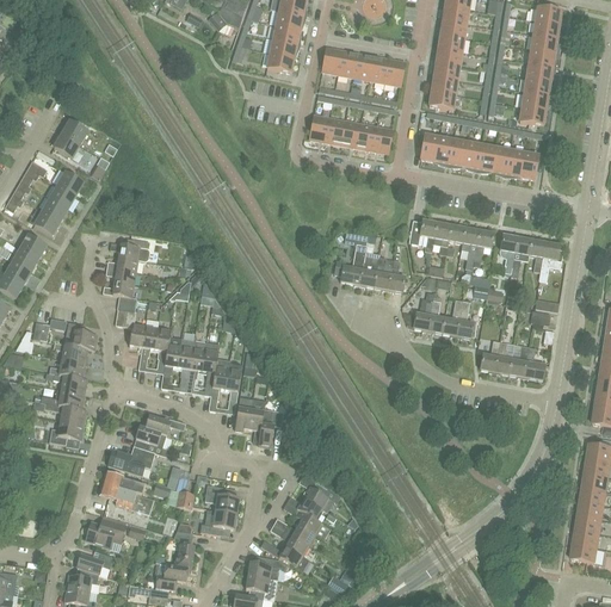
[(220,10),(217,13),(226,24),(234,28),(239,30),(248,2),(244,0),(224,0),(204,0),(220,10)]
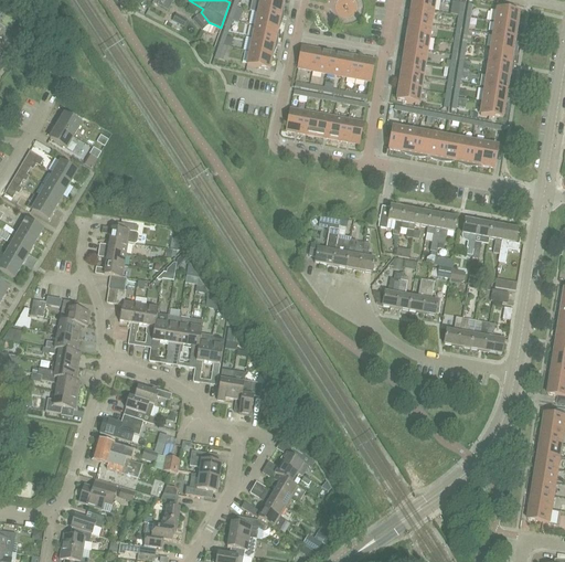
[(283,12),(284,2),(273,0),(260,0),(257,11),(279,16),(280,12),(283,12)]
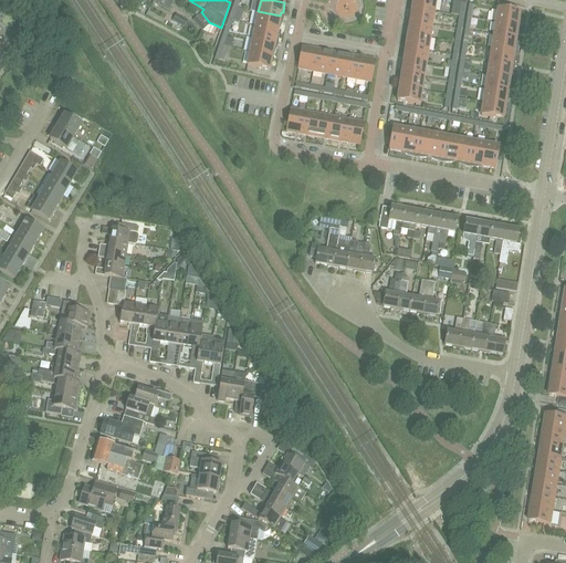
[(453,0),(451,11),(459,12),(461,0),(453,0)]
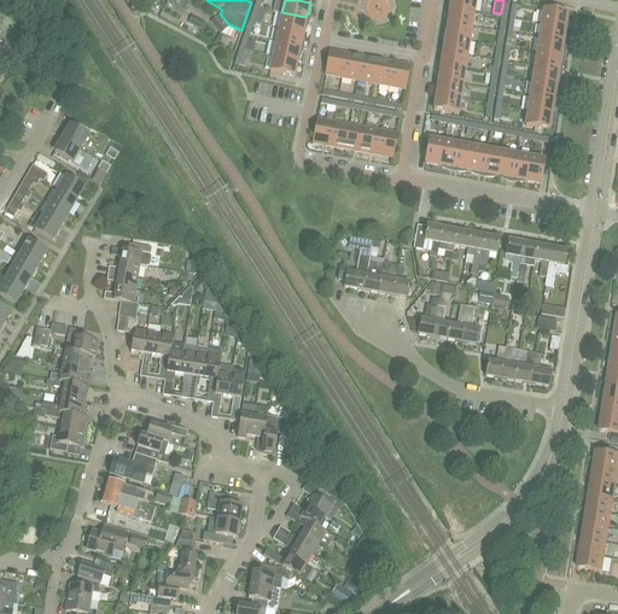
[(249,18),(254,21),(258,6),(254,5),(249,18)]
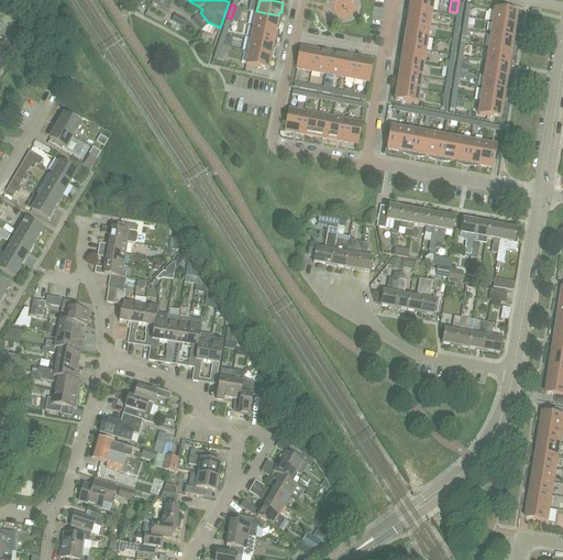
[(430,21),(432,8),(411,4),(410,4),(407,13),(410,14),(409,18),(430,21)]
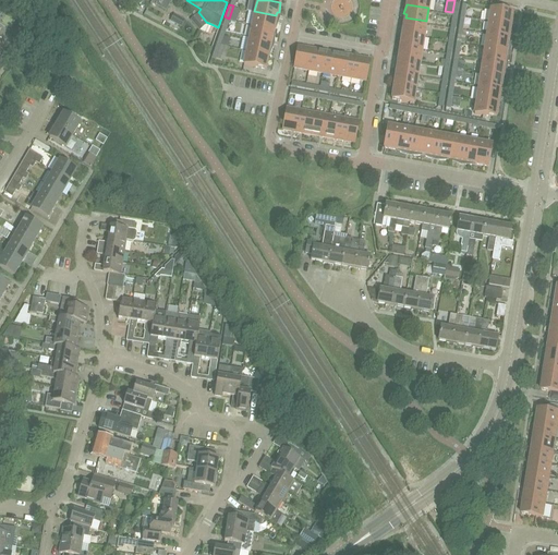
[(492,5),(489,20),(510,23),(512,9),(492,5)]
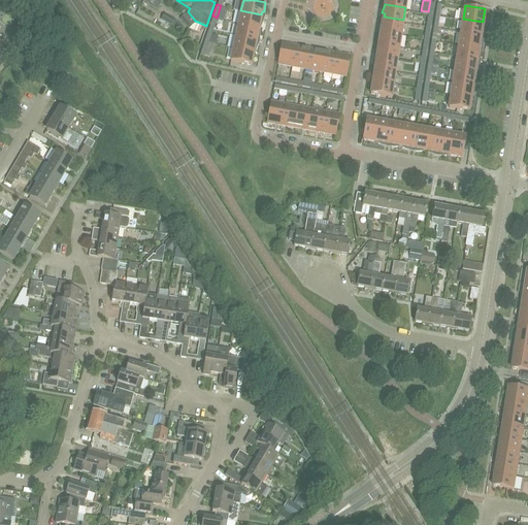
[(172,24),(175,17),(164,10),(161,18),(172,24)]
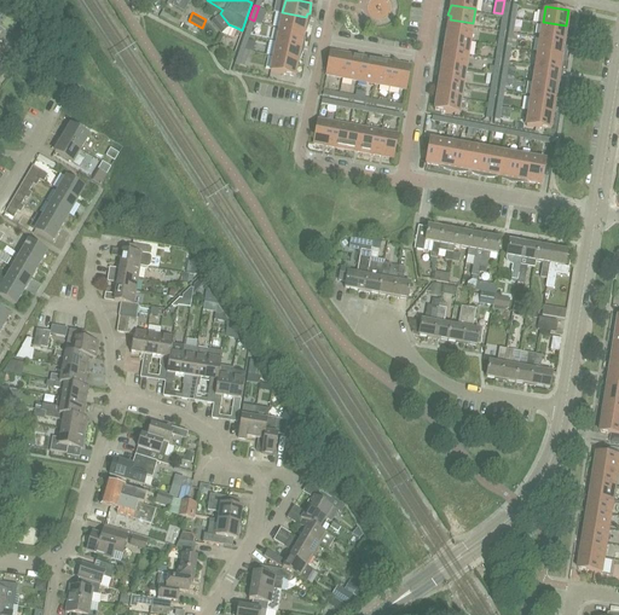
[(306,17),(283,12),(281,27),(304,32),(308,21),(305,21),(306,17)]
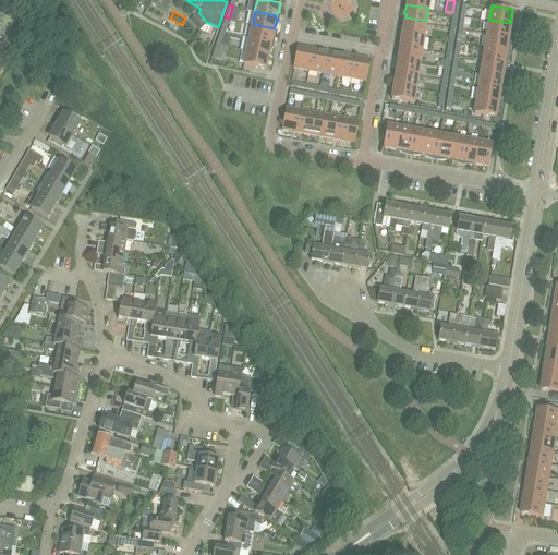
[(220,29),(225,31),(229,19),(225,16),(220,29)]
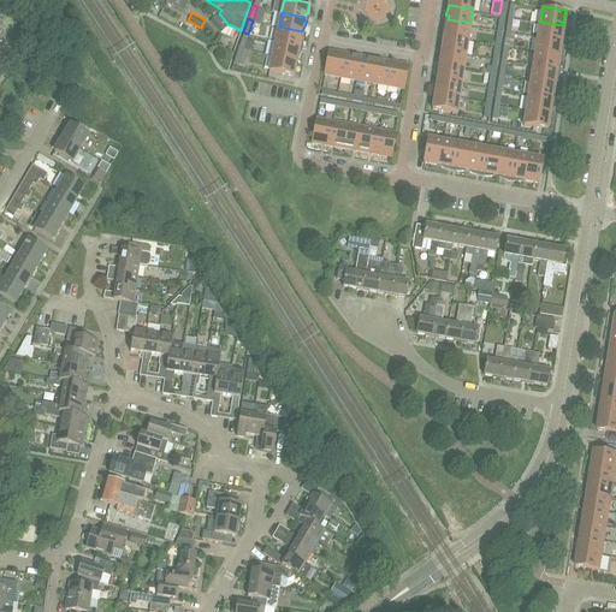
[(505,31),(515,34),(515,31),(511,31),(513,18),(508,18),(505,31)]
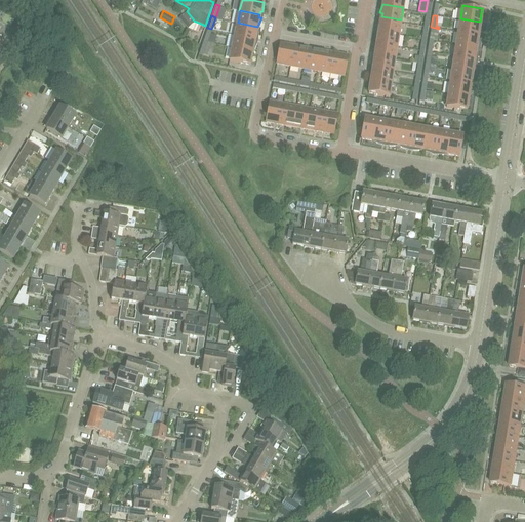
[(399,31),(401,19),(381,16),(381,18),(378,18),(378,28),(399,31)]
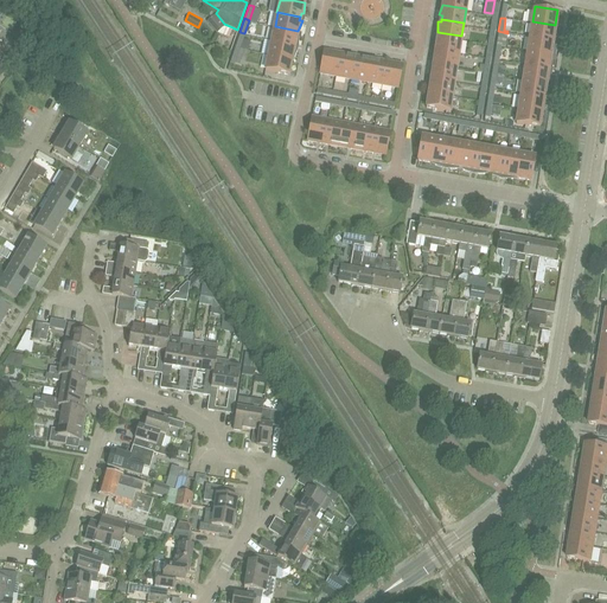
[(556,25),(555,25),(532,21),(530,36),(553,39),(554,36),(556,36),(556,25)]
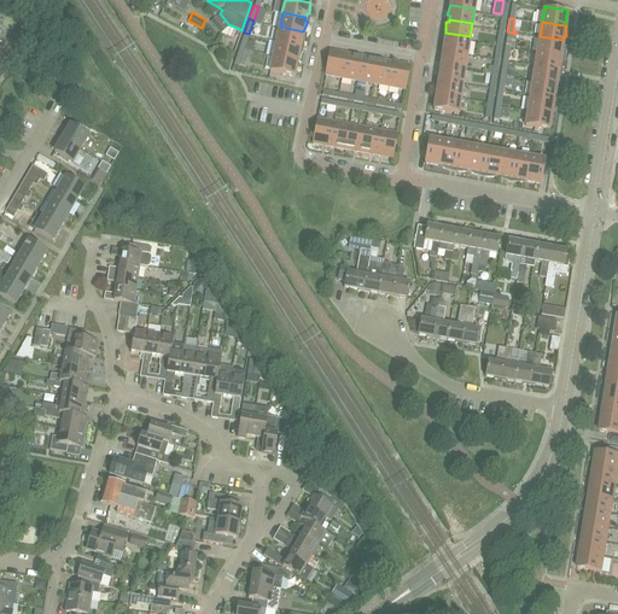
[(303,31),(280,27),(277,40),(299,45),(301,41),(303,42),(303,31)]
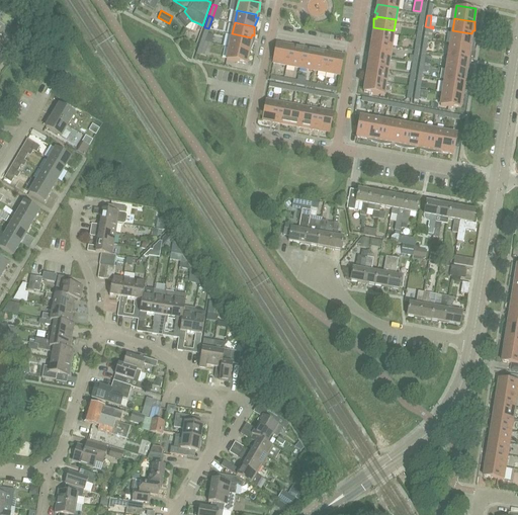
[(423,38),(427,39),(428,37),(431,38),(433,28),(425,26),(423,38)]
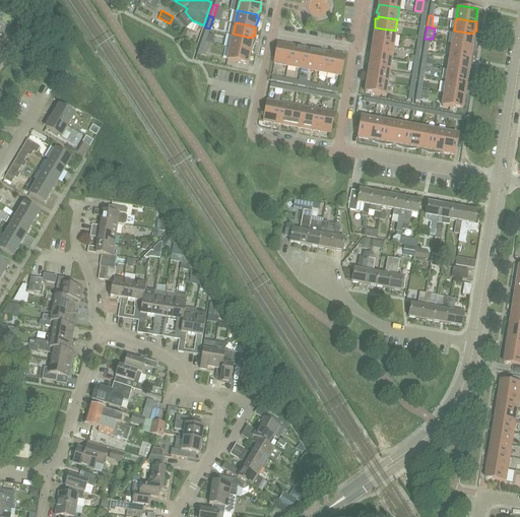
[(205,27),(201,39),(206,41),(209,28),(205,27)]
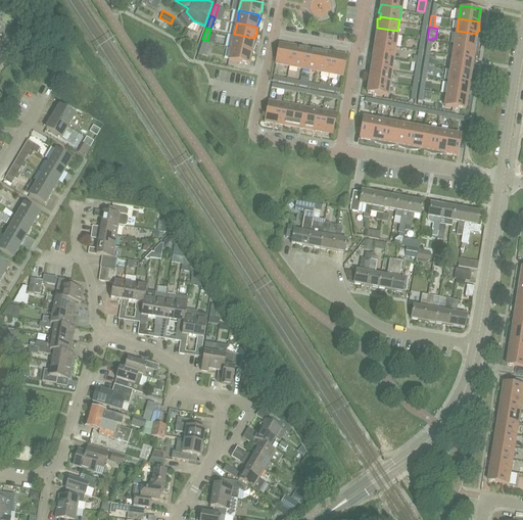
[(377,37),(377,40),(395,43),(397,31),(377,28),(375,37),(377,37)]
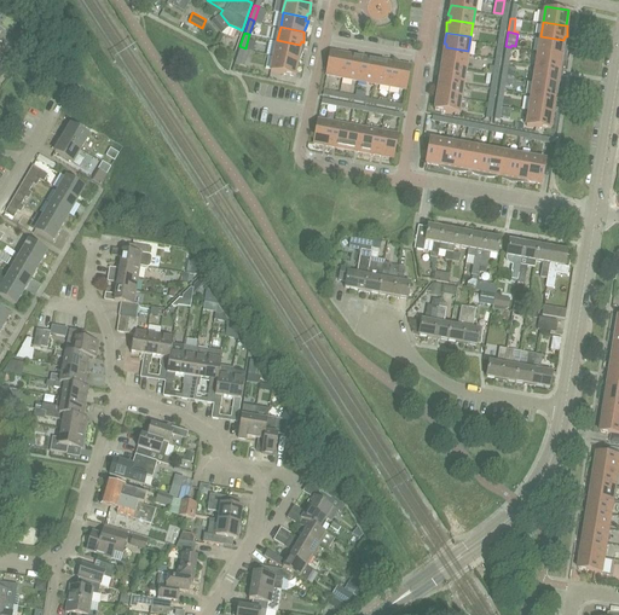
[(539,51),(561,53),(562,54),(566,44),(563,44),(563,40),(541,36),(539,51)]
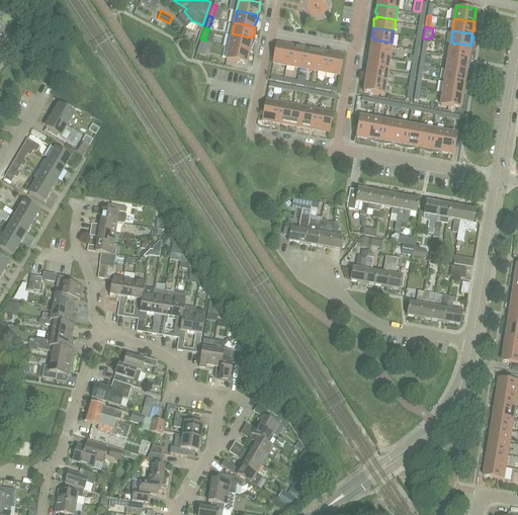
[(251,37),(232,33),(230,46),(248,50),(249,50),(253,41),(250,40),(251,37)]
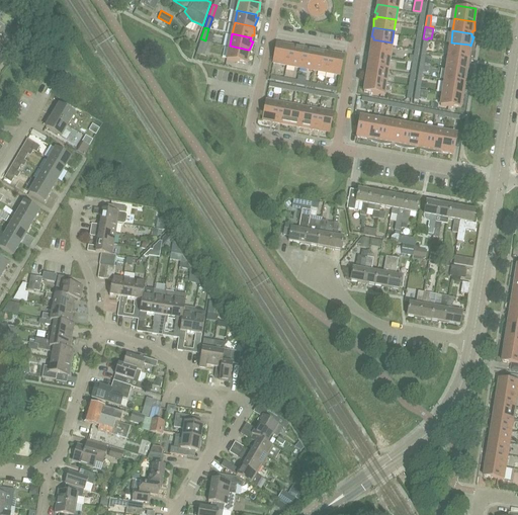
[(205,40),(200,38),(196,50),(201,52),(205,40)]
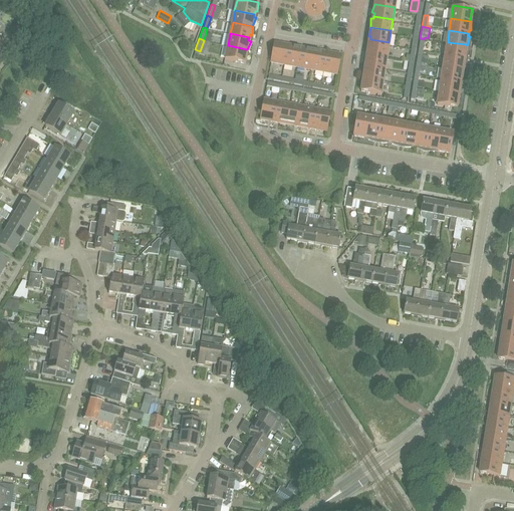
[(274,39),(271,59),(284,61),(288,42),(274,39)]
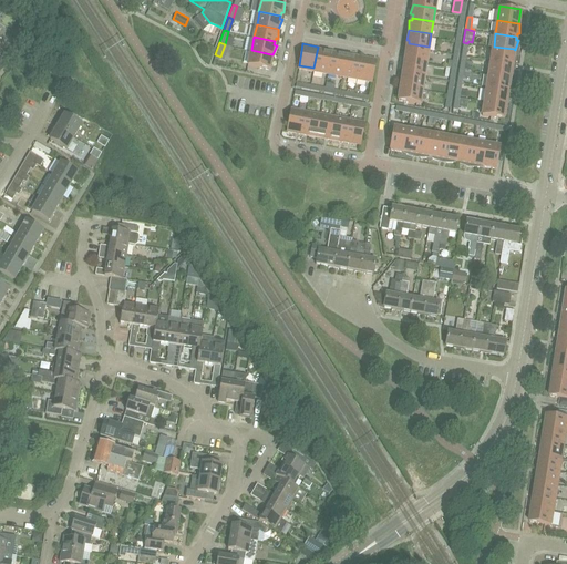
[(426,60),(429,47),(409,43),(408,47),(405,47),(405,57),(426,60)]
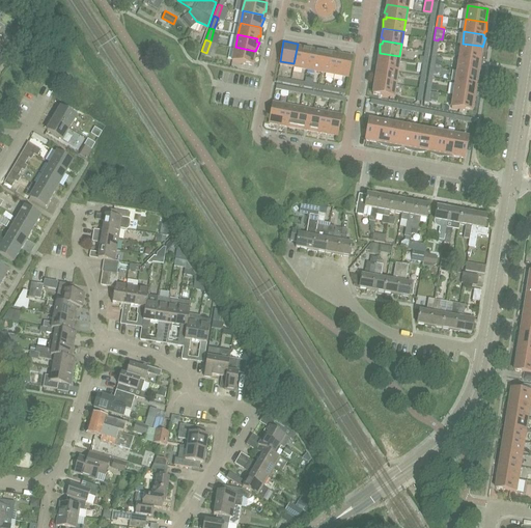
[(298,44),(294,63),(307,66),(311,46),(298,44)]
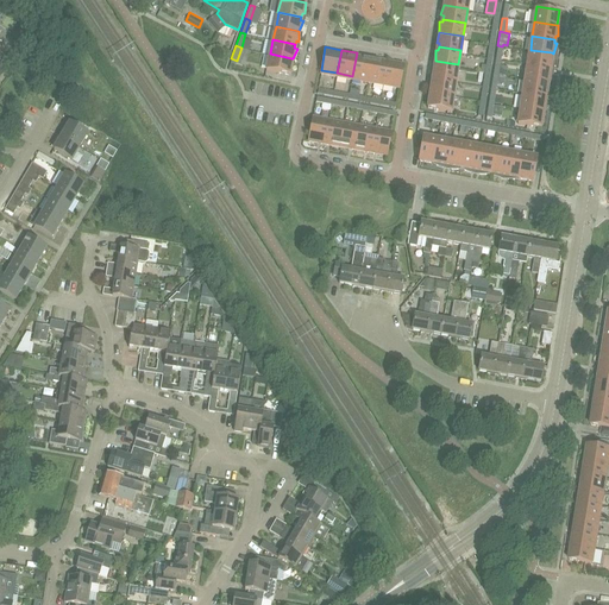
[(553,54),(552,52),(531,50),(528,64),(551,67),(551,63),(553,64),(553,54)]
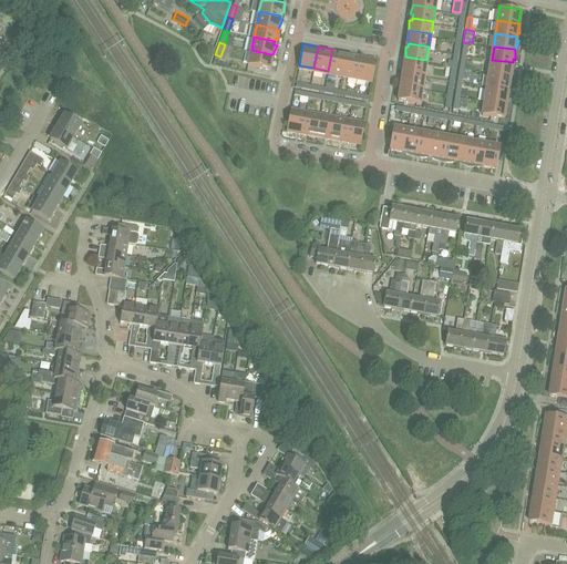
[(332,49),(328,71),(342,73),(347,51),(332,49)]
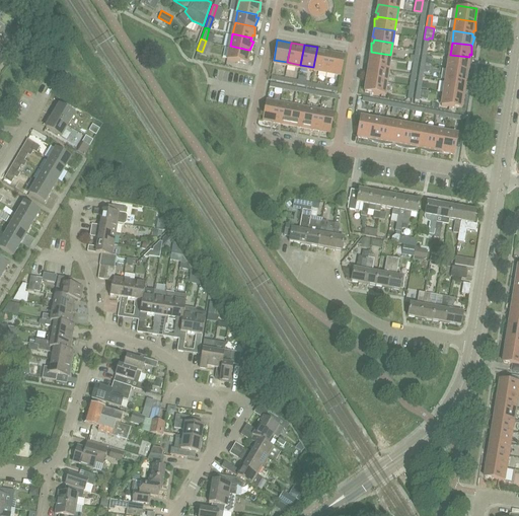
[(248,50),(230,46),(227,58),(246,62),(248,50)]
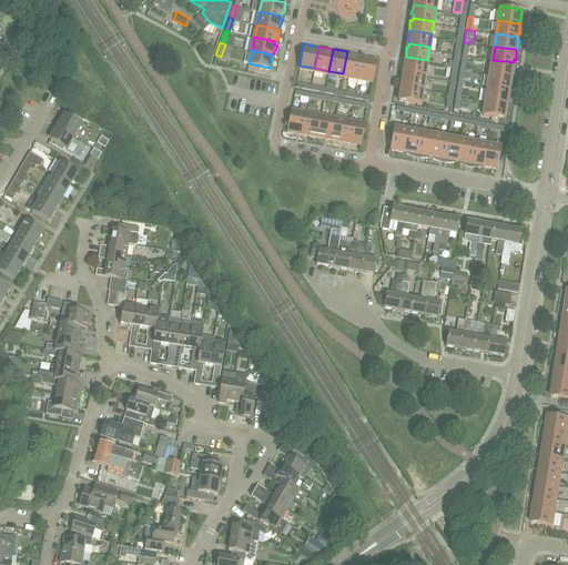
[(347,51),(343,73),(358,77),(362,54),(347,51)]
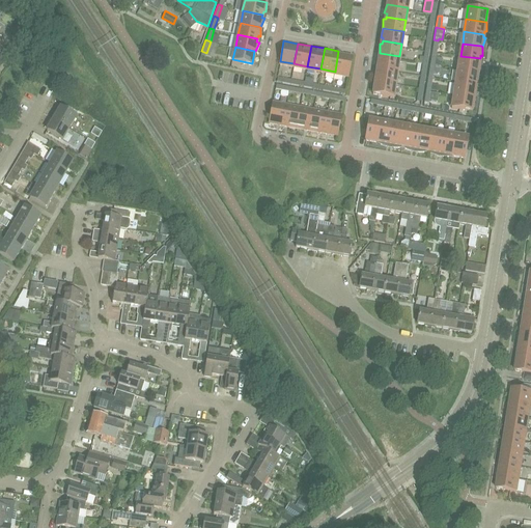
[(427,61),(427,60),(428,50),(424,49),(423,55),(420,54),(419,60),(422,61),(427,61)]
